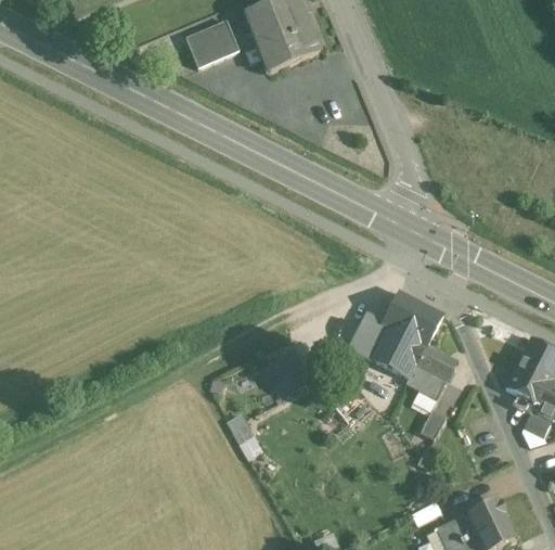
[(273,0),(248,10),(272,71),(320,51),(298,0),(273,0)]
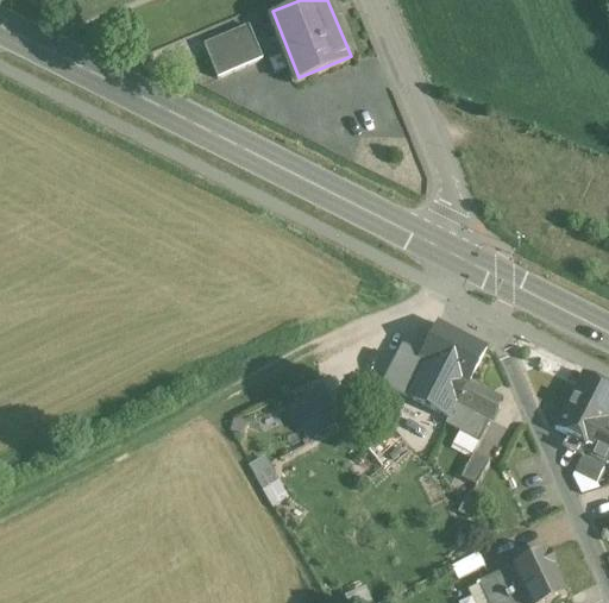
[(249,22),(202,41),(217,74),(263,55),(249,22)]
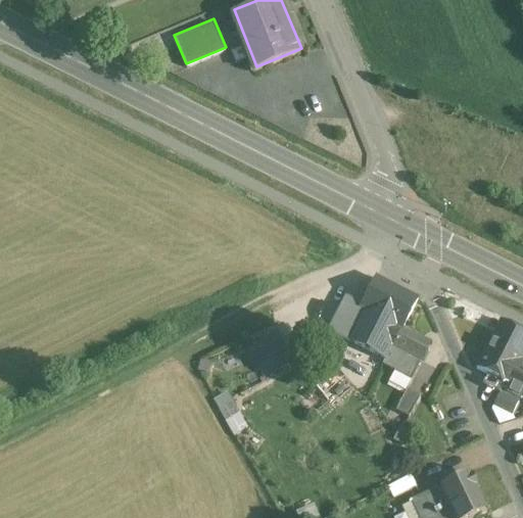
[(362,304),(346,335),(385,355),(400,326),(401,327),(401,326),(416,297),(376,276),(362,304)]
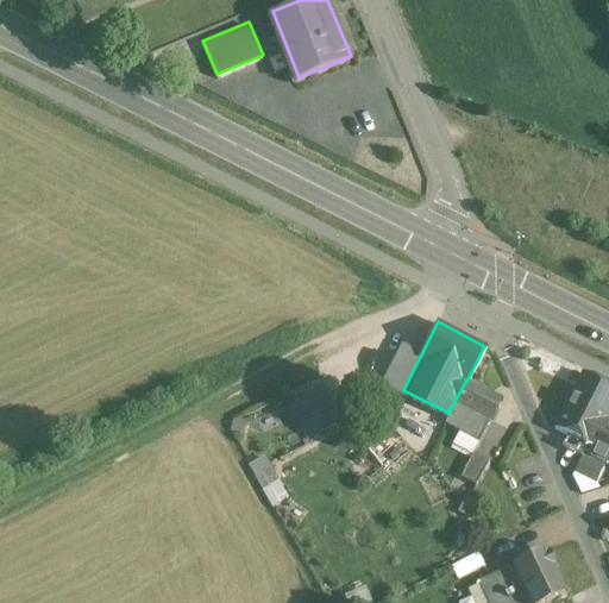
[(384,381),(403,390),(421,355),(403,345),(384,381)]
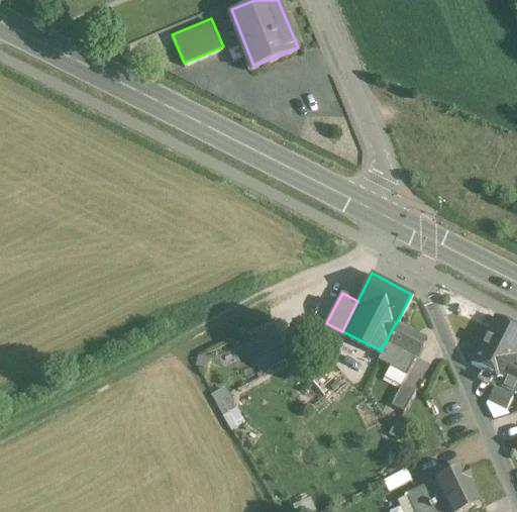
[(516,347),(516,325),(494,315),(472,362),(503,377),(500,384),(515,390),(516,385),(516,354),(514,353),(516,347)]
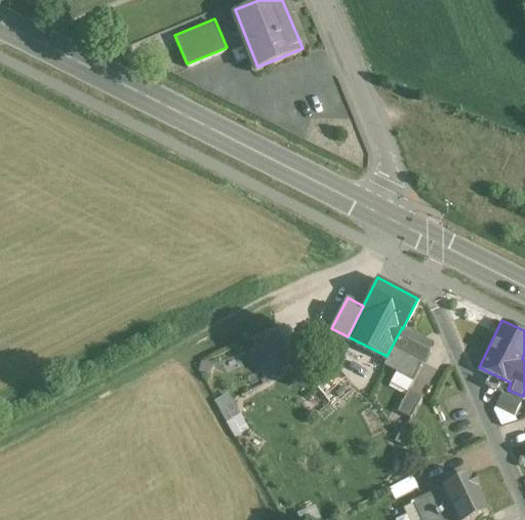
[(433,343),(403,327),(403,328),(402,327),(387,356),(387,357),(384,362),(396,369),(390,381),(407,390),(408,388),(409,388),(422,361),(433,343)]
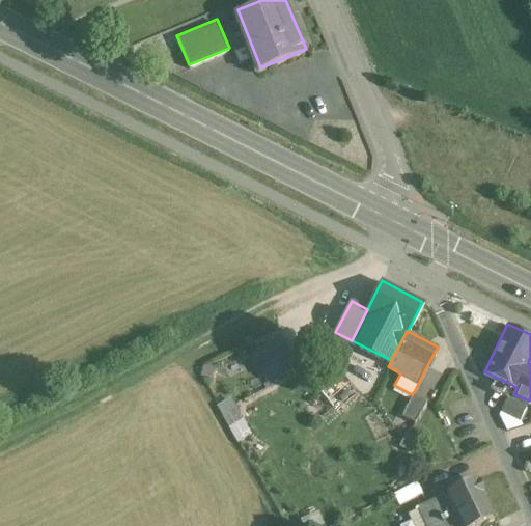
[(280,336),(252,352),(268,380),(296,365),(280,336)]
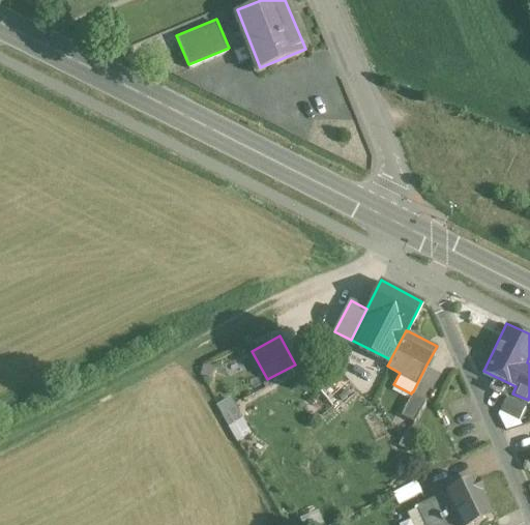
[(319,371),(307,354),(300,360),(312,376),(319,371)]
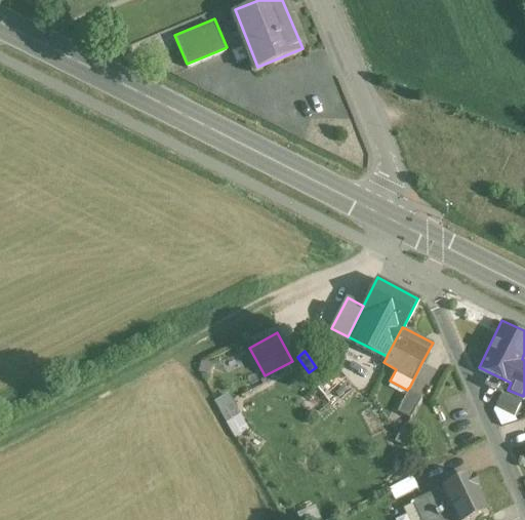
[(333,366),(315,384),(330,404),(353,385),(333,366)]
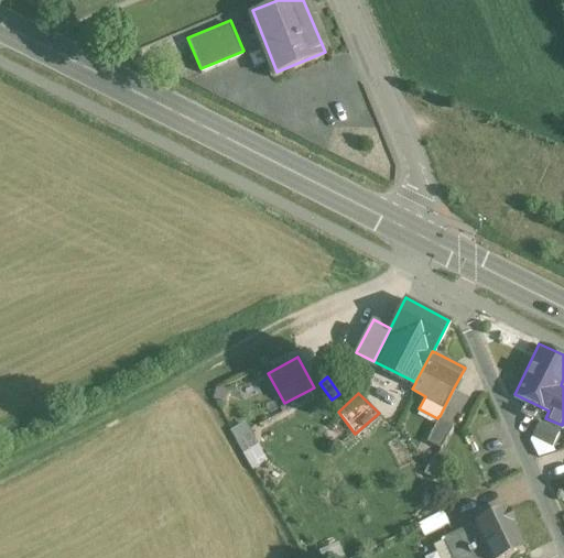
[(440,416),(438,416),(437,418),(426,439),(441,447),(453,423),(440,416)]
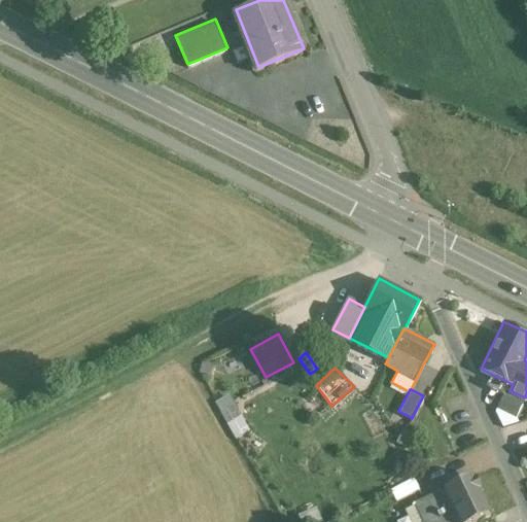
[(230,390),(216,397),(236,436),(249,428),(230,390)]
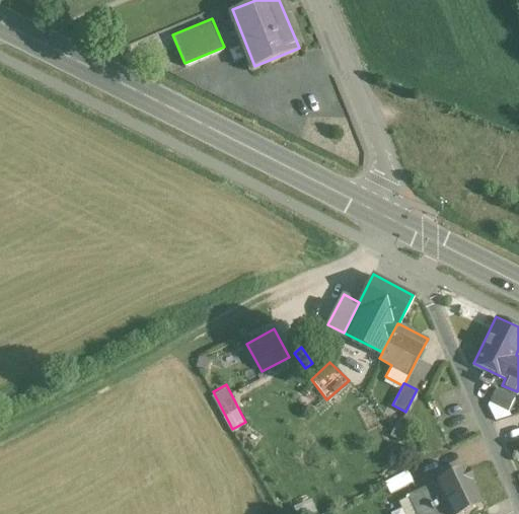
[(512,396),(496,387),(490,399),(506,408),(512,396)]
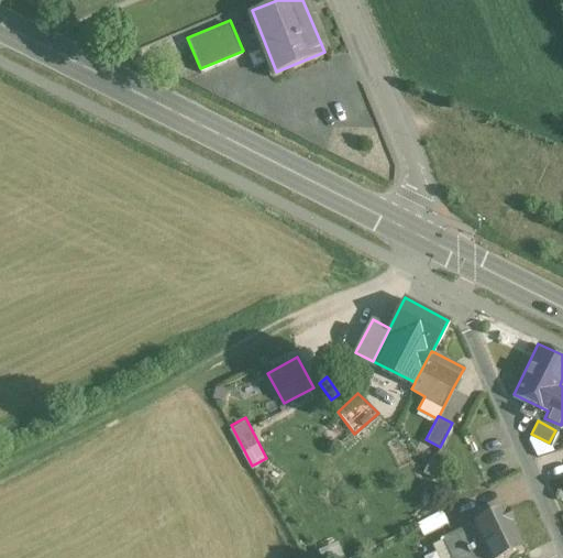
[(505,509),(473,524),(472,522),(441,536),(451,557),(500,557),(523,547),(505,509)]
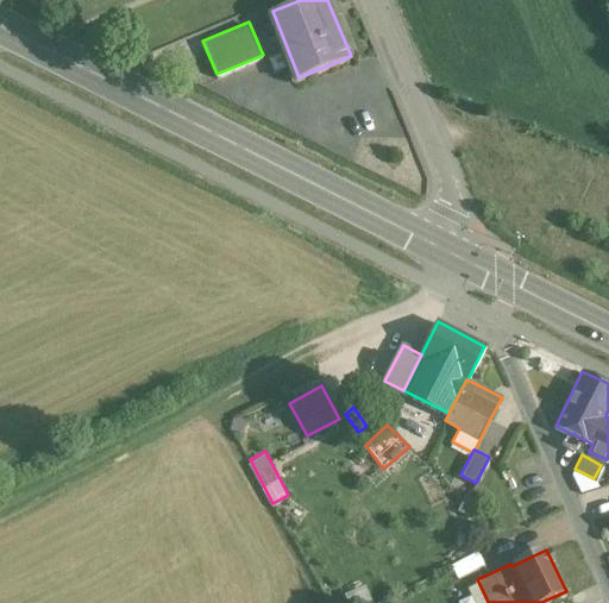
[(477,552),(453,564),(459,577),(484,564),(477,552)]
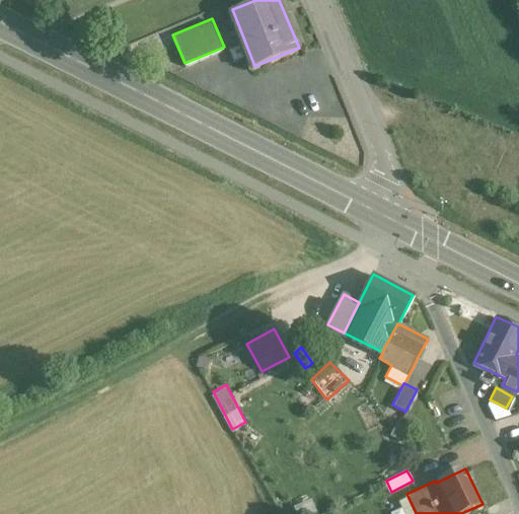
All buildings are outlined.
